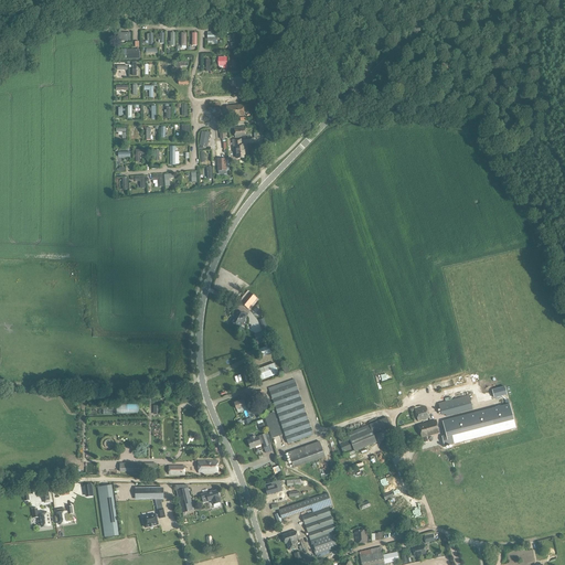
[(233,34),(234,42),(231,43),(232,48),(235,48),(240,46),(236,34),(233,34)]
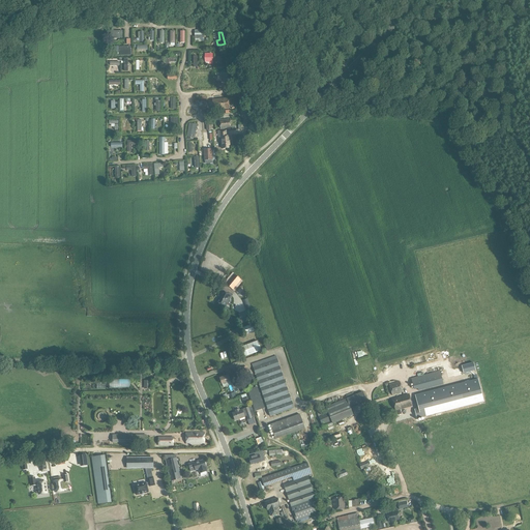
[(115,48),(115,57),(118,57),(118,56),(120,56),(131,55),(131,54),(130,48),(119,48),(118,48),(118,47),(115,48)]
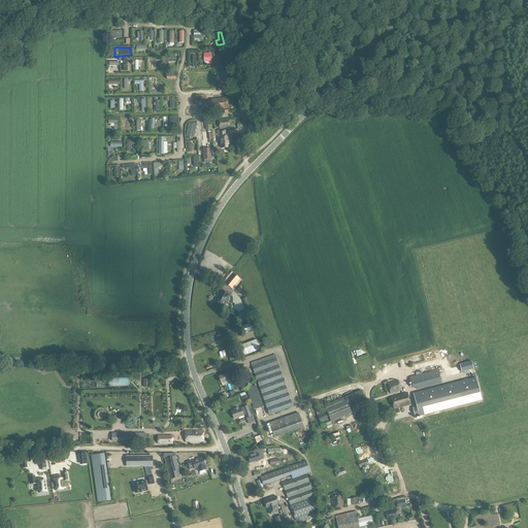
[(173,59),(165,59),(165,69),(169,69),(169,62),(173,62),(173,59)]
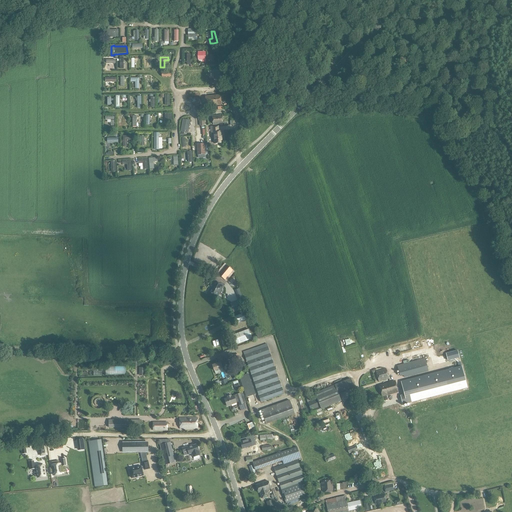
[(131,82),(135,82),(135,89),(139,89),(139,78),(131,78),(131,82)]
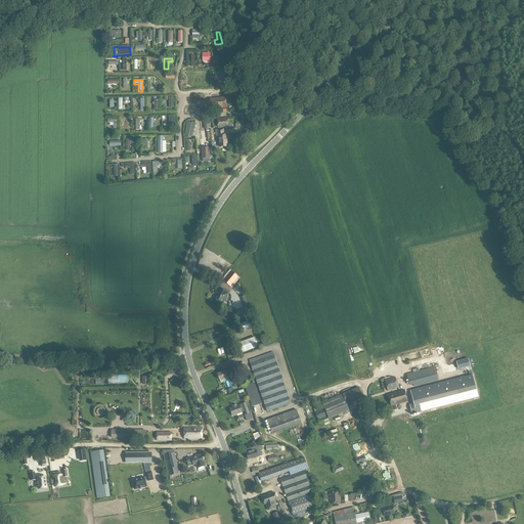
[(225,97),(210,98),(211,108),(226,107),(225,97)]
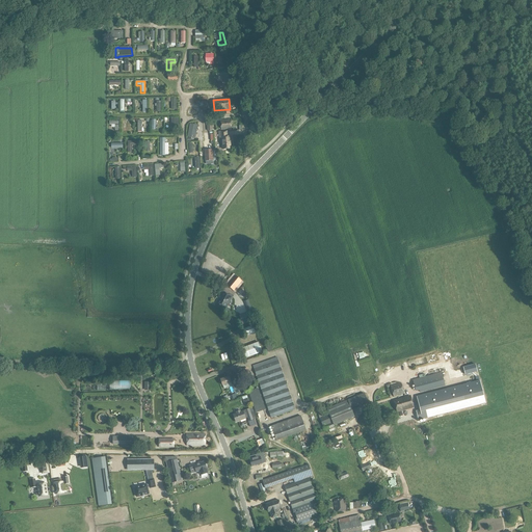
[(231,120),(220,121),(221,129),(232,129),(231,120)]
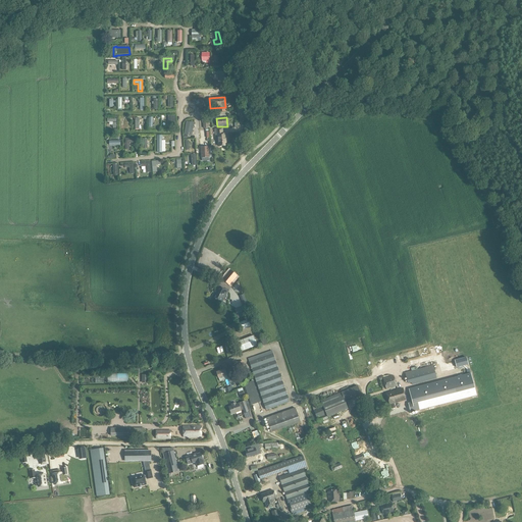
[(107,119),(107,123),(109,123),(113,123),(113,126),(113,128),(116,129),(116,119),(107,119)]
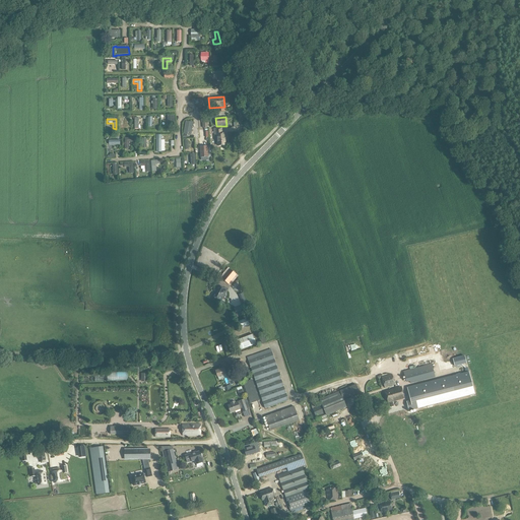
[(186,121),(184,134),(191,135),(193,122),(186,121)]
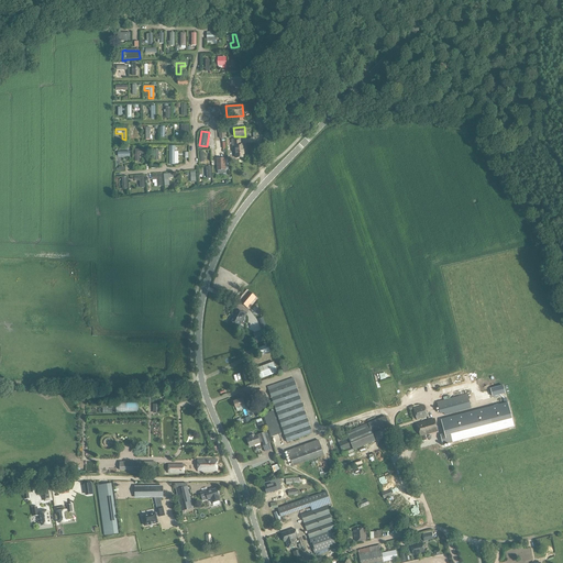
[(241,139),(232,140),(232,145),(235,145),(235,157),(245,157),(244,144),(241,144),(241,139)]
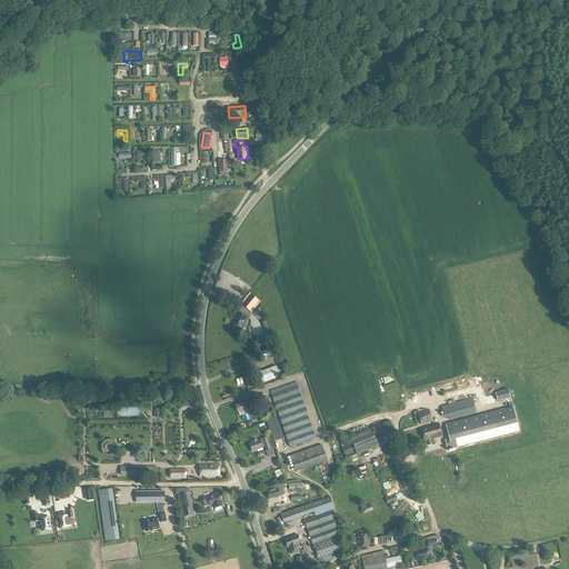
[(147,157),(147,151),(137,151),(137,163),(141,163),(141,157),(147,157)]
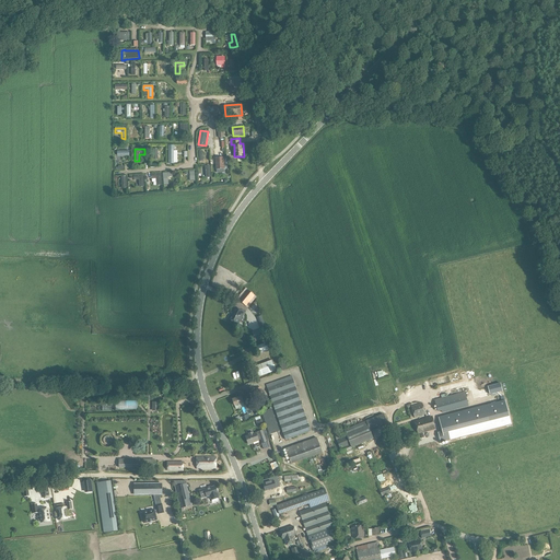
[(217,170),(224,168),(225,168),(224,158),(216,158),(217,170)]
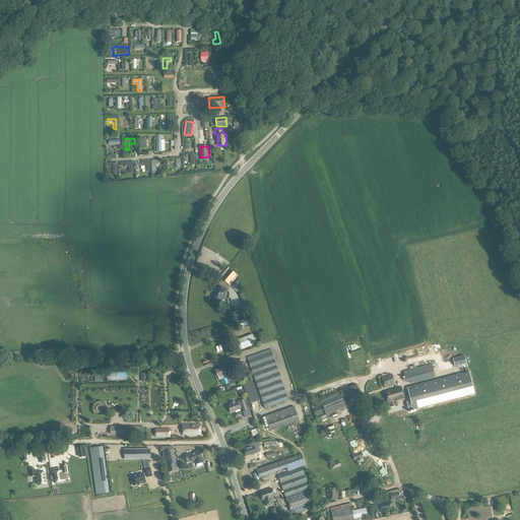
[(160,160),(151,161),(152,173),(157,172),(156,165),(160,165),(160,160)]
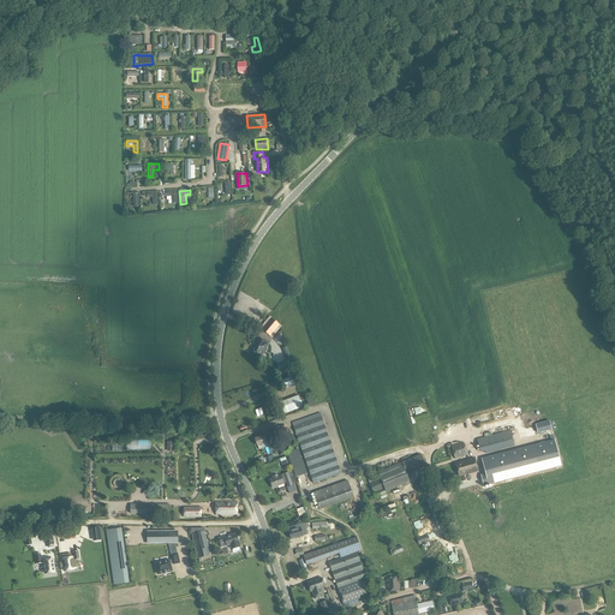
[(177,191),(166,192),(167,197),(172,197),(173,204),(178,204),(177,191)]
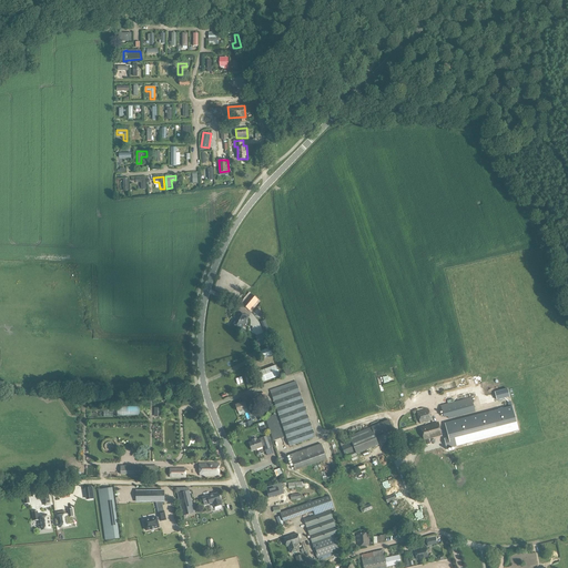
[(145,178),(137,179),(137,183),(141,183),(141,190),(146,190),(145,178)]
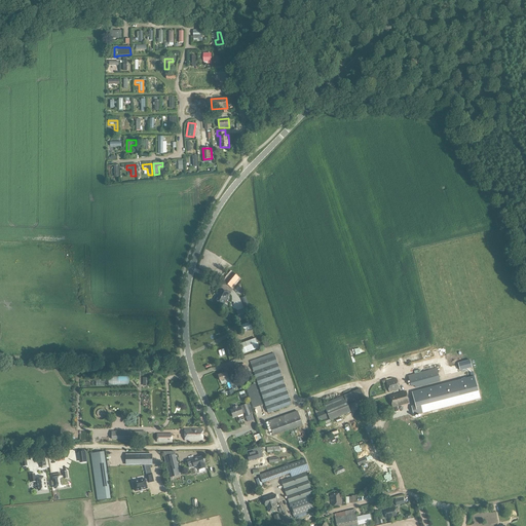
[(231,288),(234,285),(237,280),(239,278),(232,272),(224,282),(231,288)]
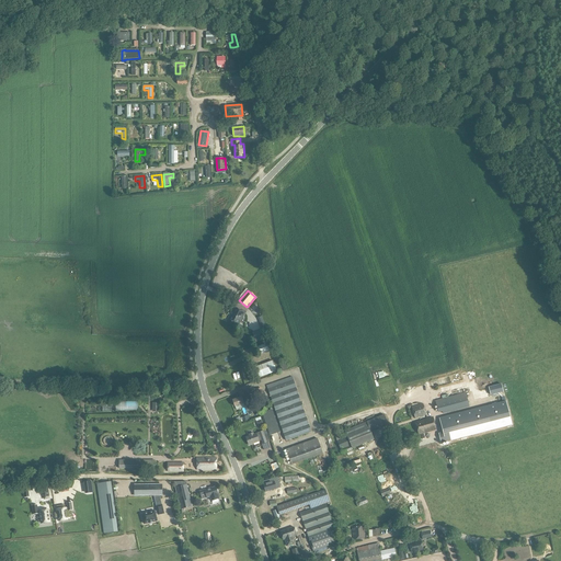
[(235,308),(229,319),(239,324),(245,313),(235,308)]
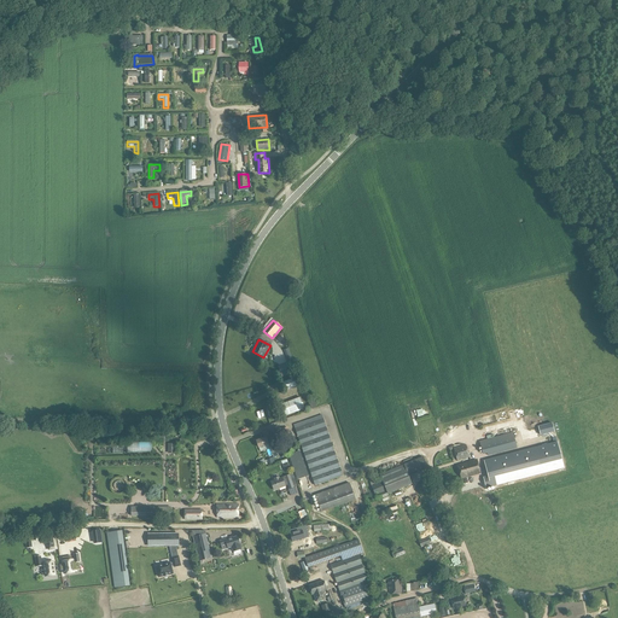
[(293,379),(284,383),(287,391),(297,388),(293,379)]
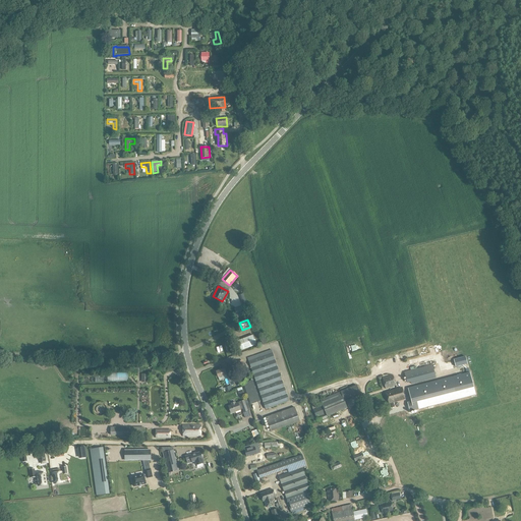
[(253,335),(237,341),(241,350),(256,344),(253,335)]
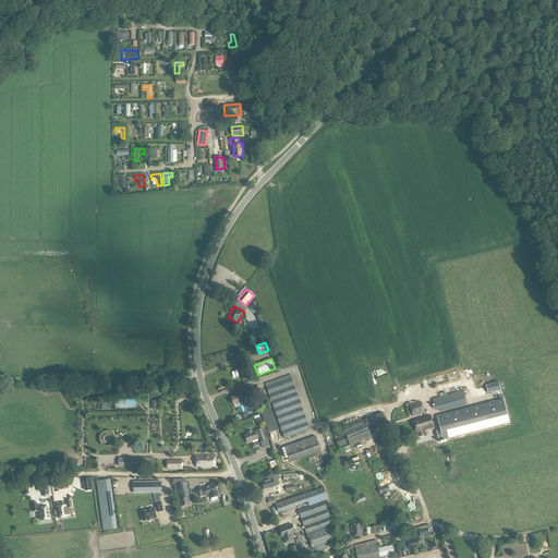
[(291,375),(265,384),(284,439),(310,429),(291,375)]
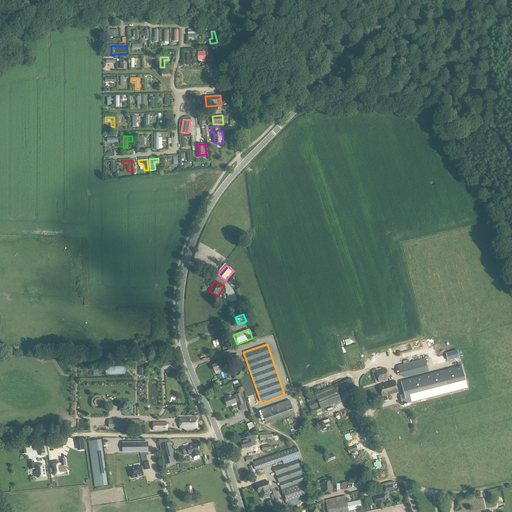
[(460,351),(448,354),(450,359),(461,356),(460,351)]
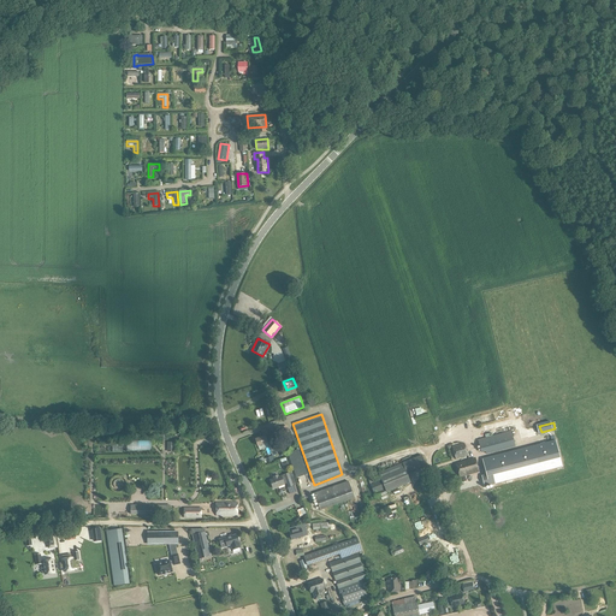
[(290,436),(289,432),(286,426),(279,428),(283,438),(290,436)]
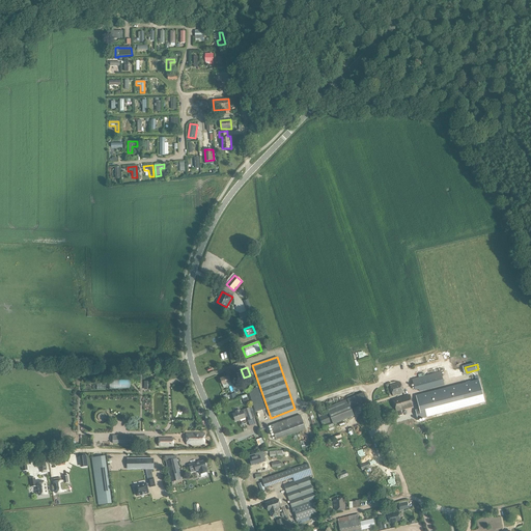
[(227,376),(220,379),(222,385),(223,388),(231,385),(230,382),(229,379),(232,378),(229,369),(225,371),(227,376)]
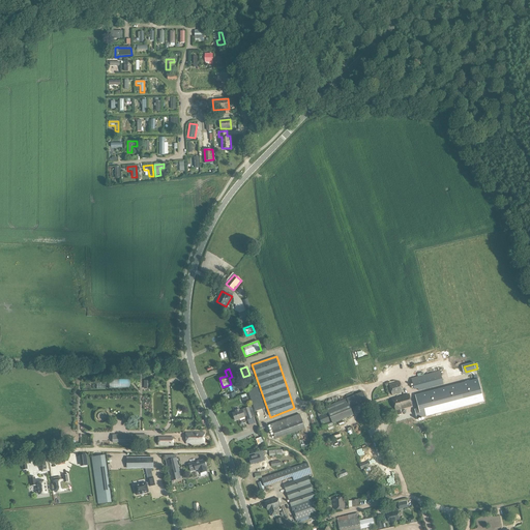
[(440,372),(411,379),(414,390),(418,389),(418,391),(443,384),(440,372)]
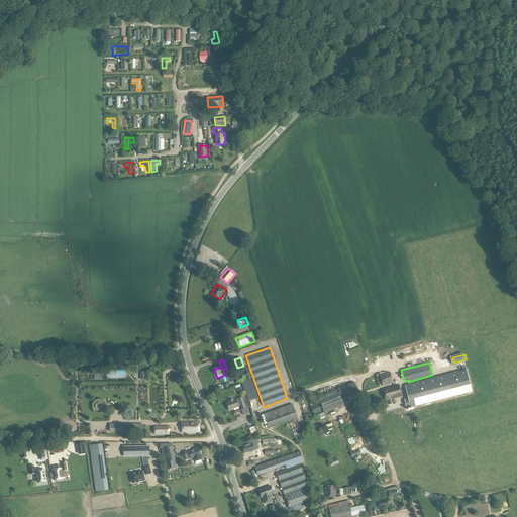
[(413,400),(408,401),(410,408),(475,392),(469,370),(409,386),(413,400)]
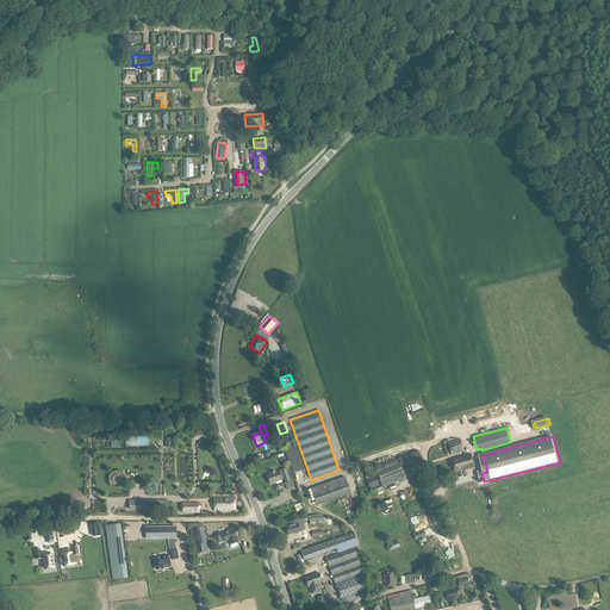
[(460,440),(448,443),(452,455),(464,452),(460,440)]
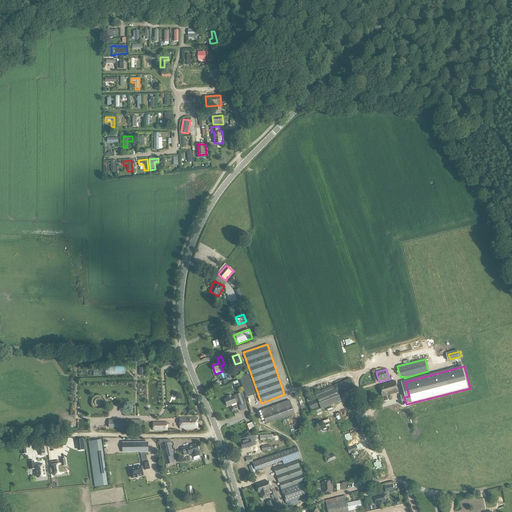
[(395,381),(379,386),(382,397),(398,392),(395,381)]
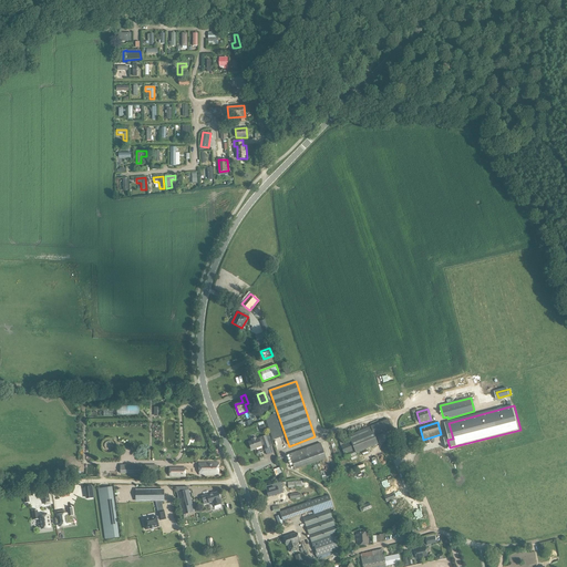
[(356,433),(349,436),(350,439),(351,442),(354,450),(356,454),(363,451),(356,433)]
